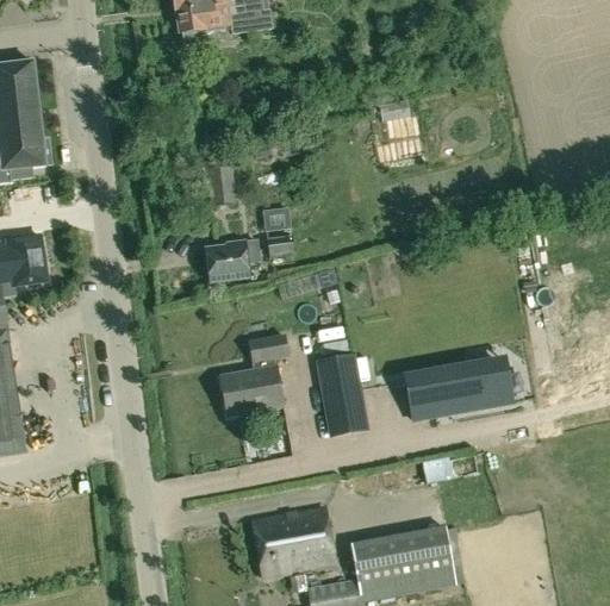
[(262,8),(261,0),(176,0),(181,29),(184,44),(209,41),(207,31),(225,29),(224,23),(230,23),(231,33),(272,27),(269,7),(262,8)]
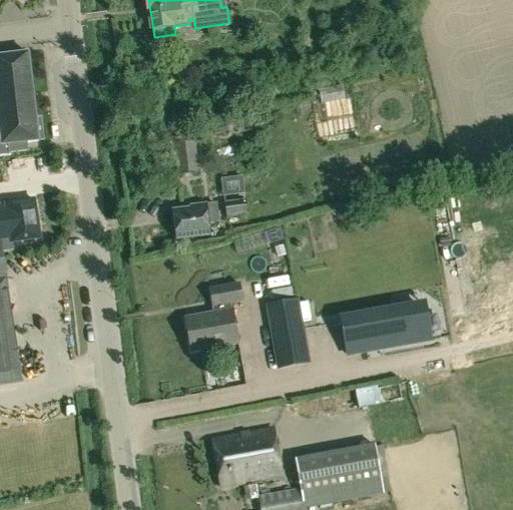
[(27,149),(27,139),(37,138),(44,138),(44,136),(41,115),(35,116),(27,51),(0,54),(0,153),(10,152),(10,150),(27,149)]
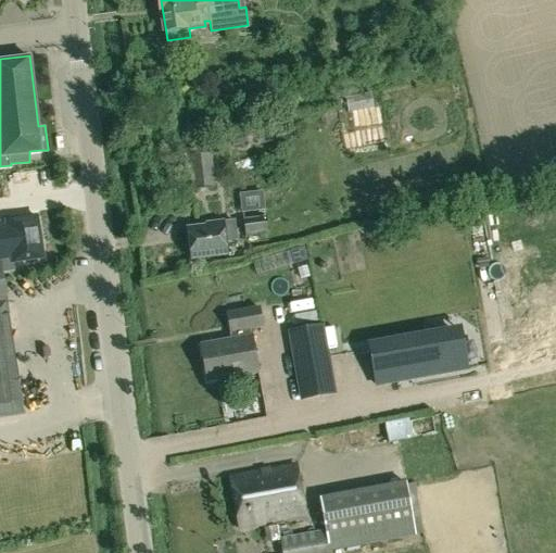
[(248,140),(245,130),(231,133),(234,142),(248,140)]
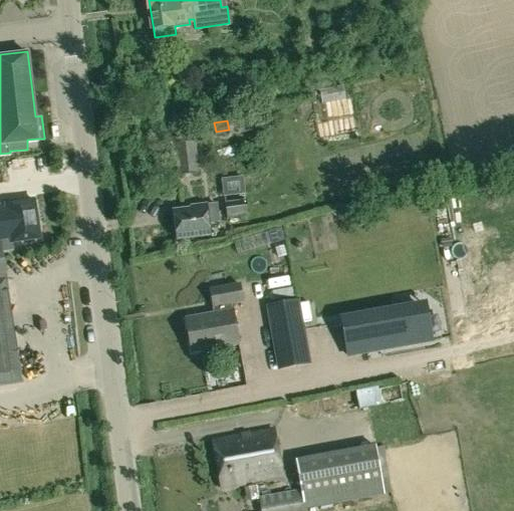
[(178,175),(199,173),(195,142),(175,144),(178,175)]
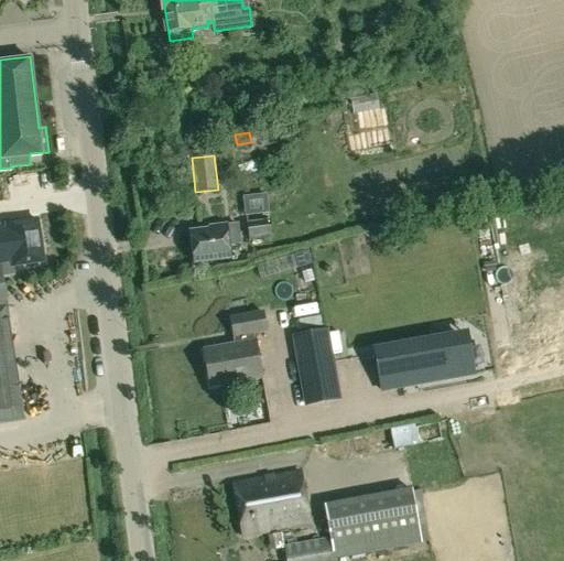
[(232,181),(239,203),(267,195),(260,173),(232,181)]
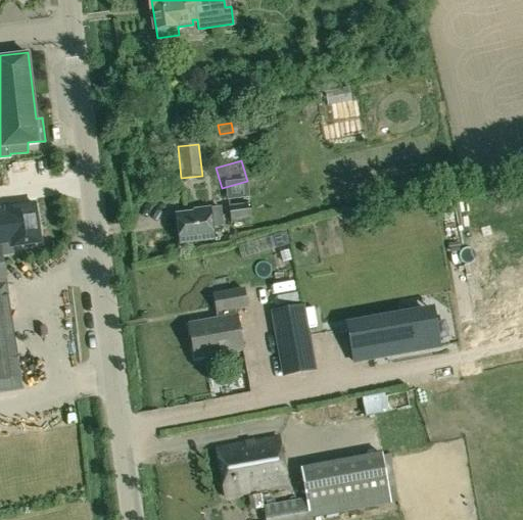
[(0,243),(1,246),(11,244),(40,240),(34,201),(32,201),(5,205),(0,206),(0,243)]
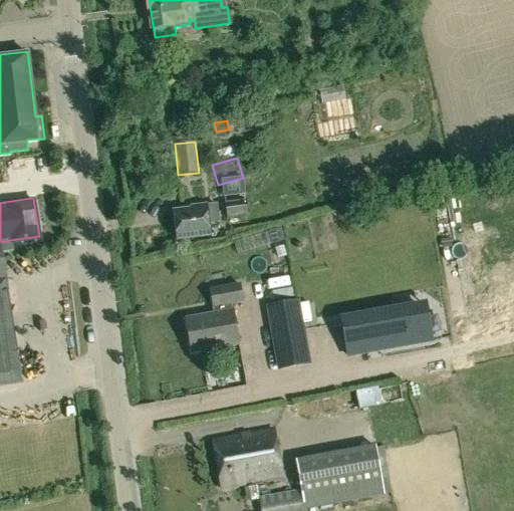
[(225,201),(226,215),(247,212),(246,198),(225,201)]
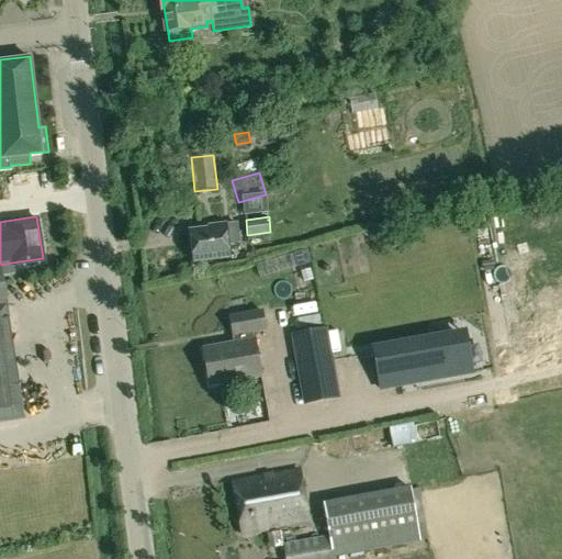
[(239,241),(237,221),(224,223),(210,224),(211,226),(190,230),(193,259),(227,255),(226,242),(239,241)]
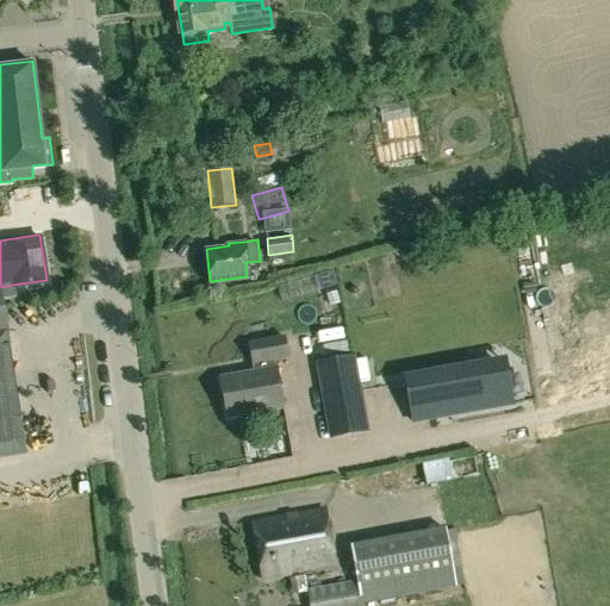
[(0,325),(0,455),(26,451),(7,328),(7,324),(0,325)]
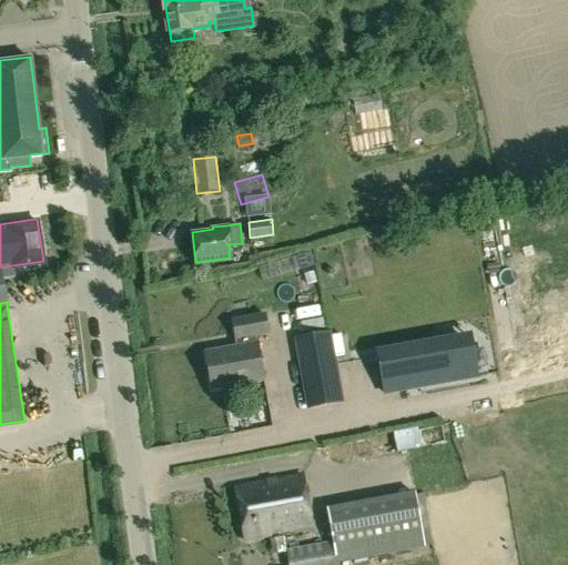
[(567,302),(556,305),(526,312),(521,313),(534,370),(567,361),(567,302)]
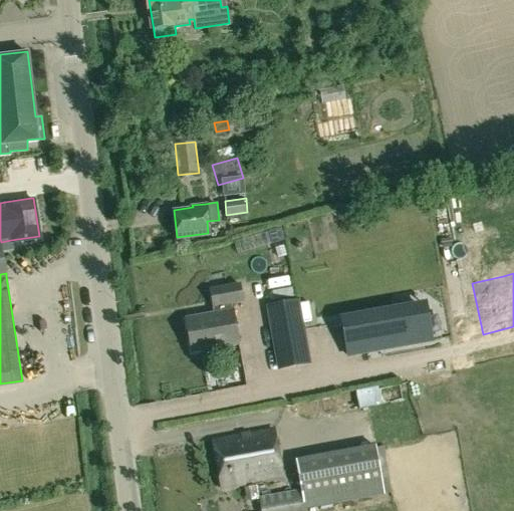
[(210,286),(214,310),(185,315),(192,351),(204,349),(204,352),(207,355),(215,353),(217,350),(216,346),(239,342),(233,307),(232,301),(243,299),(240,281),(210,286)]
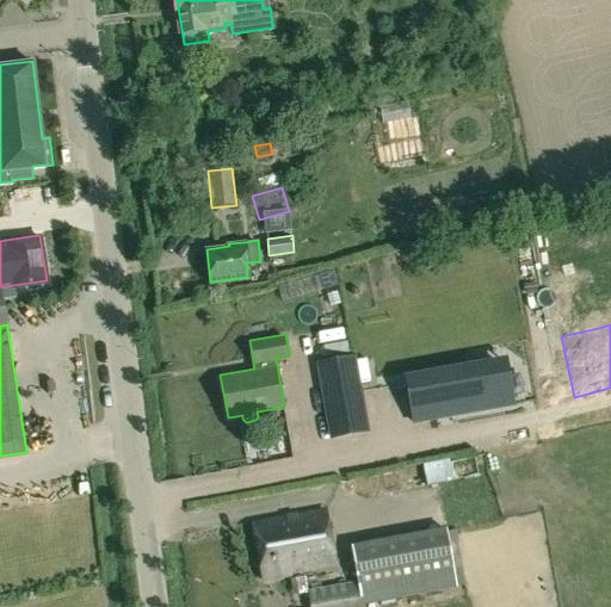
[(353,355),(319,363),(332,435),(366,428),(353,355)]
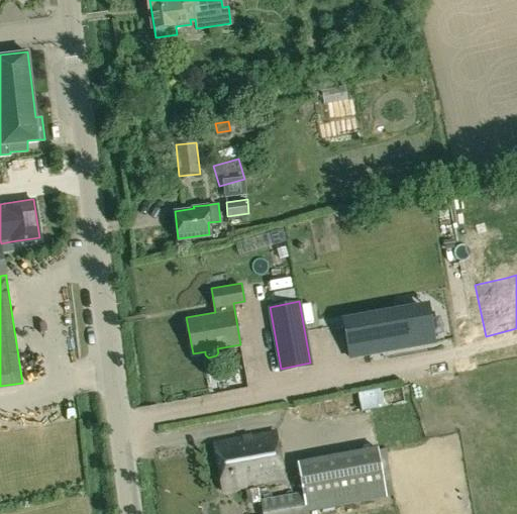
[(329,318),(351,316),(349,301),(328,303),(329,318)]
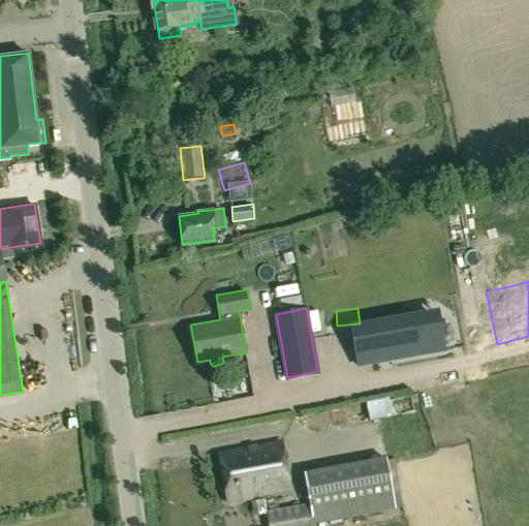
[(436,315),(370,327),(375,354),(376,361),(393,358),(433,350),(444,349),(443,347),(441,347),(436,315)]
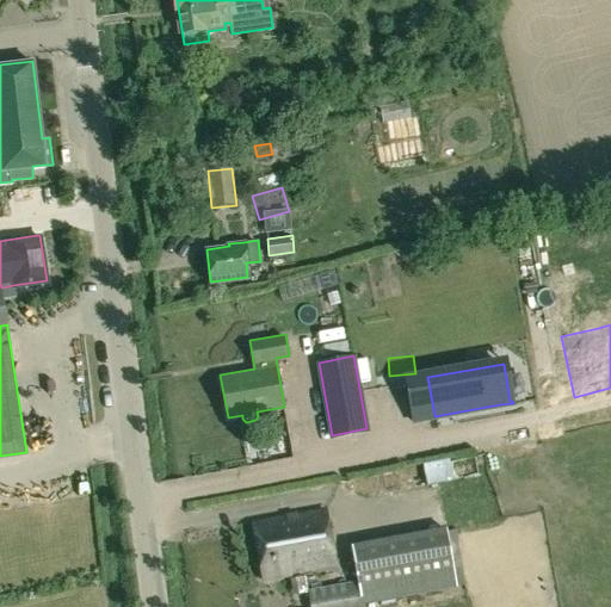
[(433,409),(427,377),(406,382),(413,420),(430,417),(434,416),(433,409)]
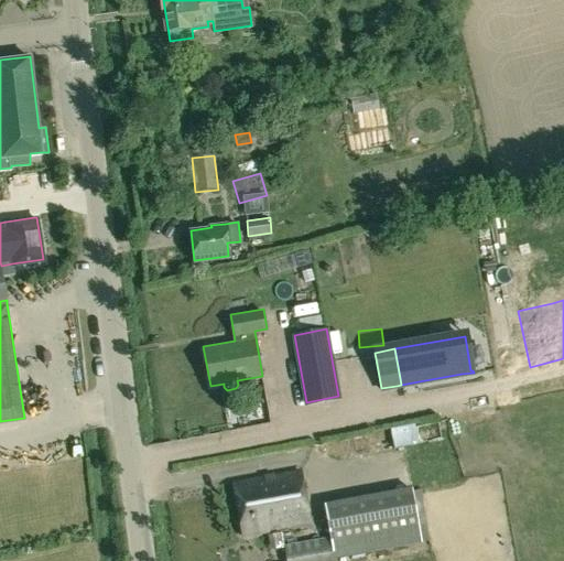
[(415,422),(389,427),(392,448),(419,443),(415,422)]
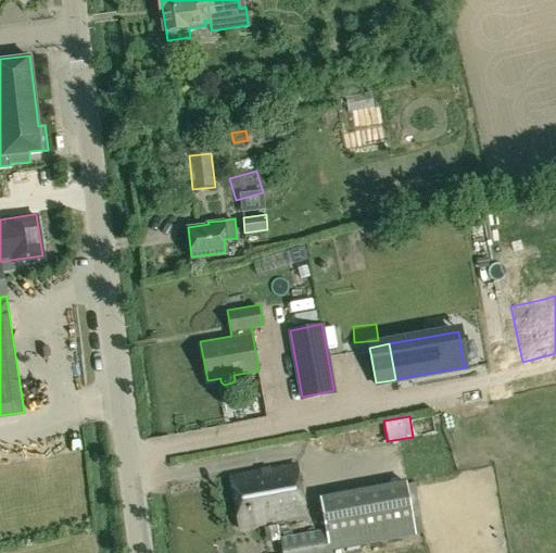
[(229,476),(239,525),(304,513),(295,463),(229,476)]
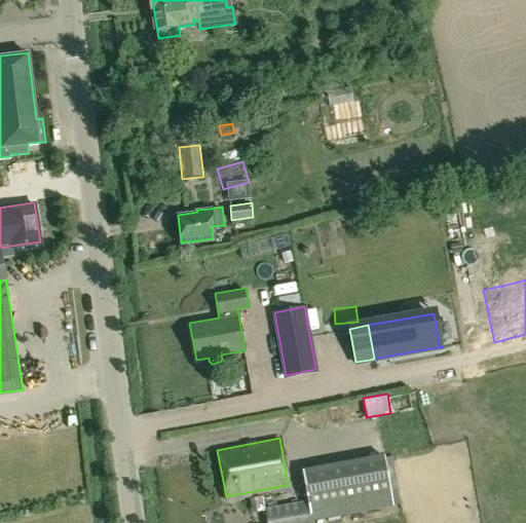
[(392,503),(384,455),(383,453),(302,469),(307,498),(311,520),(312,520),(392,505),(392,503)]
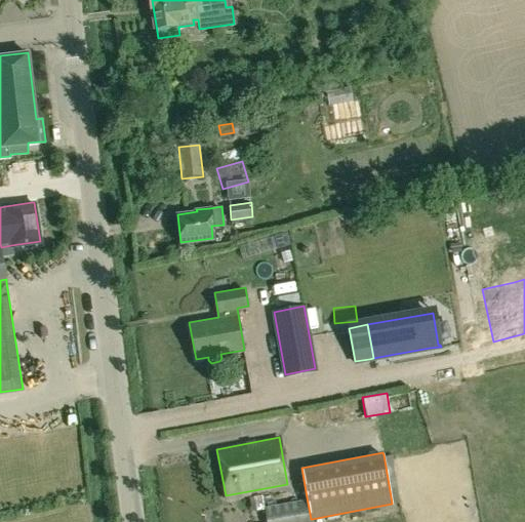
[(311,521),(312,519),(311,519),(307,497),(264,506),(267,521),(311,521)]
